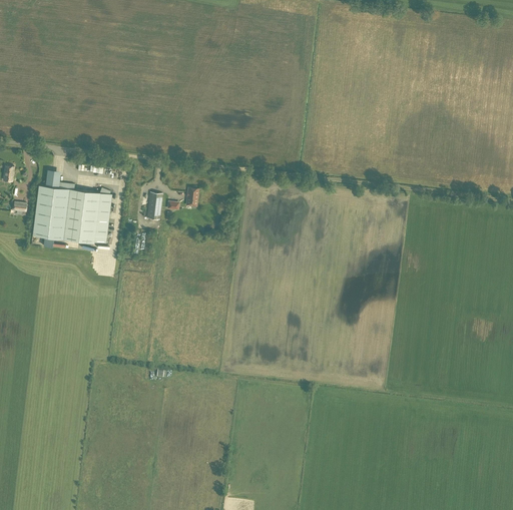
[(13,183),(14,168),(5,167),(4,182),(13,183)]
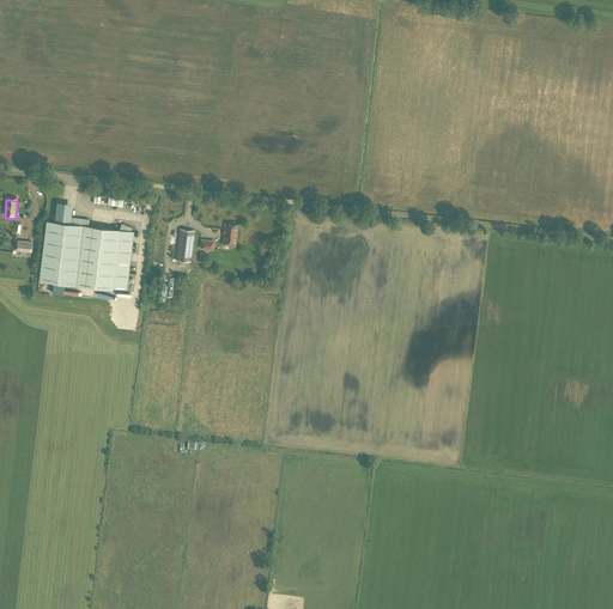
[(47,223),(40,282),(54,285),(64,286),(76,287),(85,288),(105,291),(113,292),(113,291),(127,292),(128,286),(134,235),(132,233),(132,231),(122,227),(119,232),(113,231),(89,229),(90,223),(71,220),(71,226),(55,224),(47,223)]
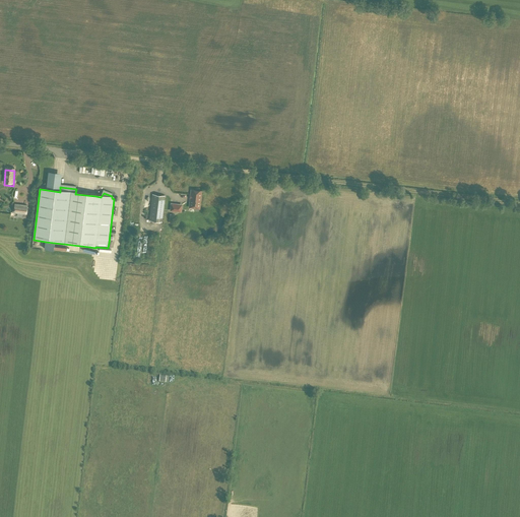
[(199,211),(201,193),(191,192),(191,197),(190,197),(190,201),(189,210),(195,211),(195,212),(196,213),(197,213),(198,212),(198,211),(199,211)]
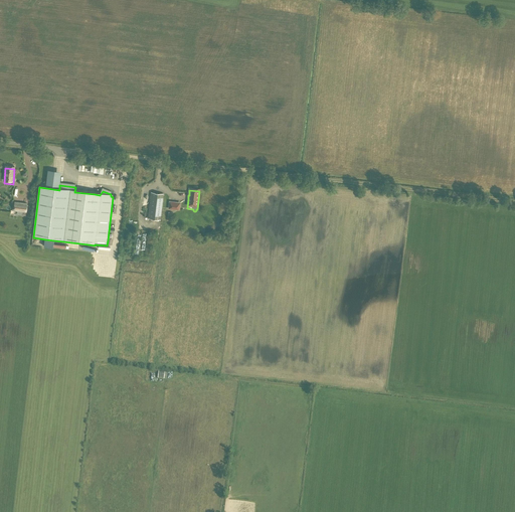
[(160,222),(163,196),(151,195),(148,221),(160,222)]
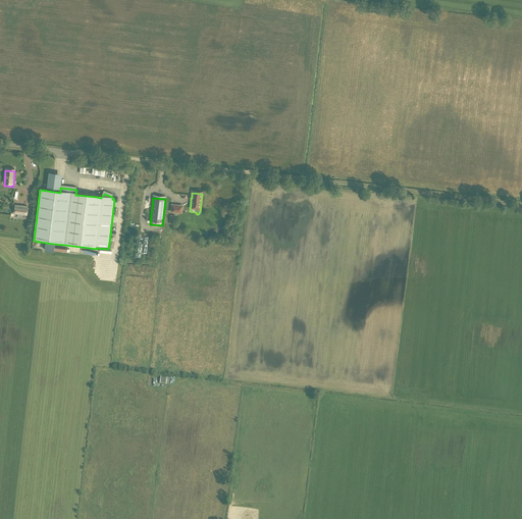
[(181,216),(183,208),(171,206),(170,215),(181,216)]
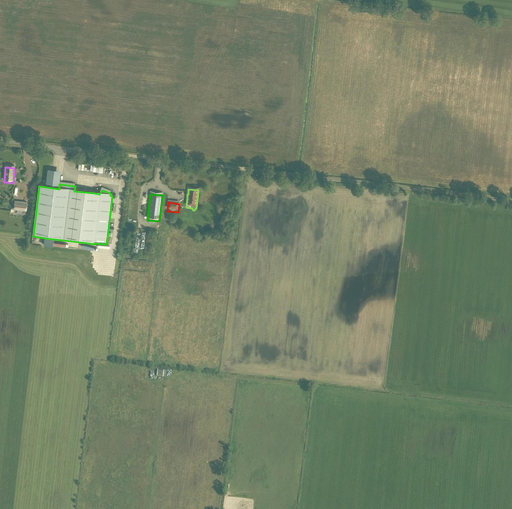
[(26,213),(27,205),(15,204),(14,212),(26,213)]
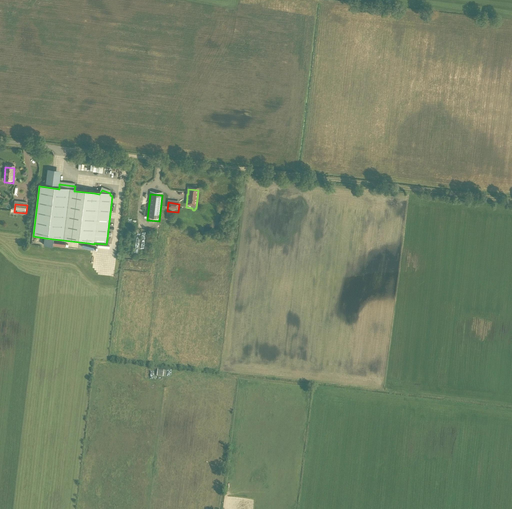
[(136,248),(140,248),(140,257),(145,257),(145,248),(141,248),(141,233),(136,233),(136,248)]
